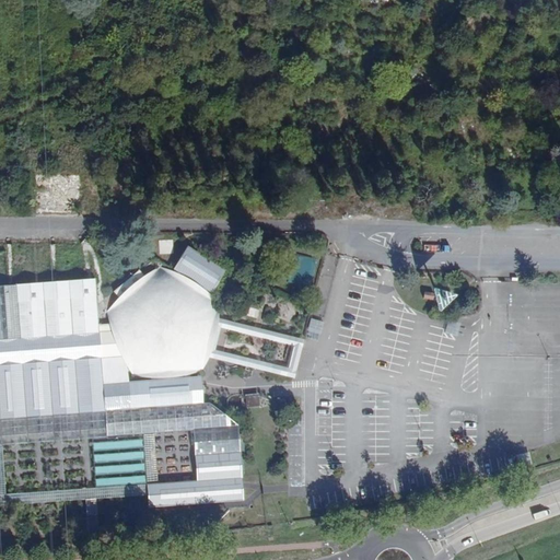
[(224,270),(186,246),(172,269),(177,272),(174,278),(161,269),(161,263),(156,263),(158,269),(147,280),(138,270),(113,292),(120,302),(108,311),(102,308),(101,313),(107,314),(108,313),(113,324),(97,325),(94,279),(0,286),(0,421),(78,417),(78,412),(191,404),(190,391),(188,370),(198,370),(203,375),(206,373),(201,368),(203,353),(208,334),(211,322),(216,305),(217,305),(223,303),(221,300),(214,302),(214,303),(210,300),(213,295),(206,292),(203,296),(201,295),(206,290),(210,293),(224,270)]
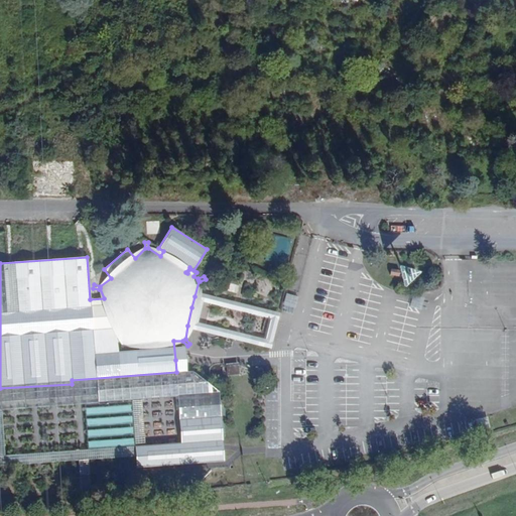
[(271,236),(268,260),(287,262),(290,238),(271,236)]
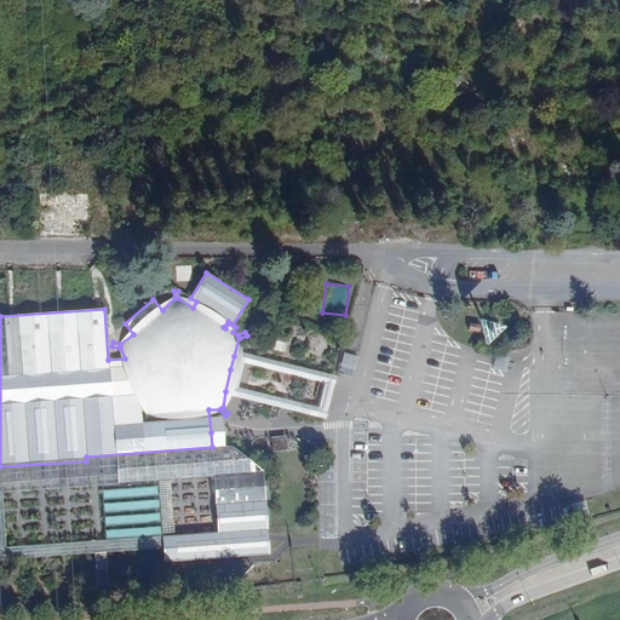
[(488,323),(488,342),(504,340),(503,322),(488,323)]
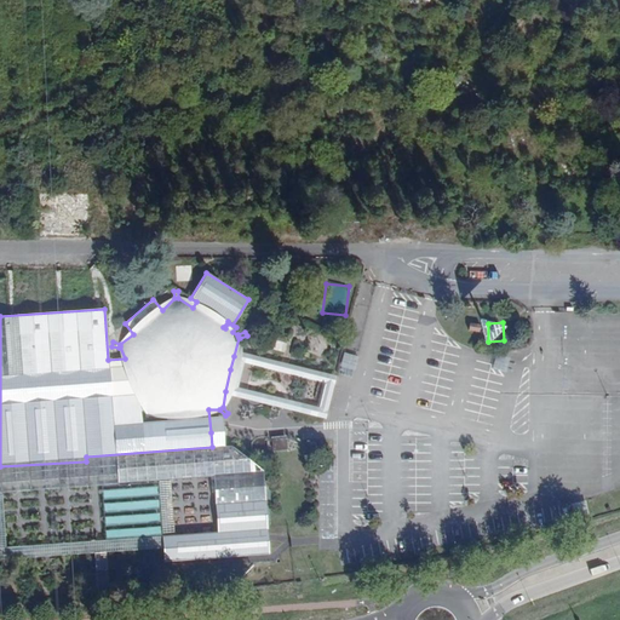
[(336,375),(237,351),(235,360),(325,383),(333,384),(336,375)]
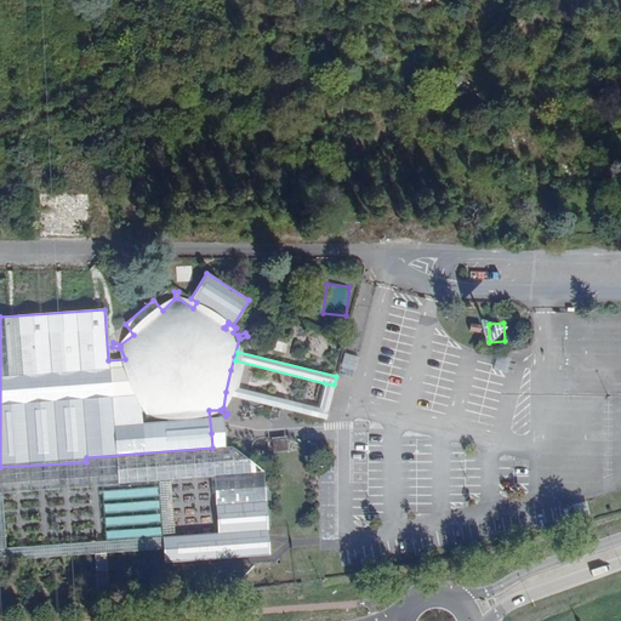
[(318,408),(328,410),(334,385),(325,383),(318,408)]
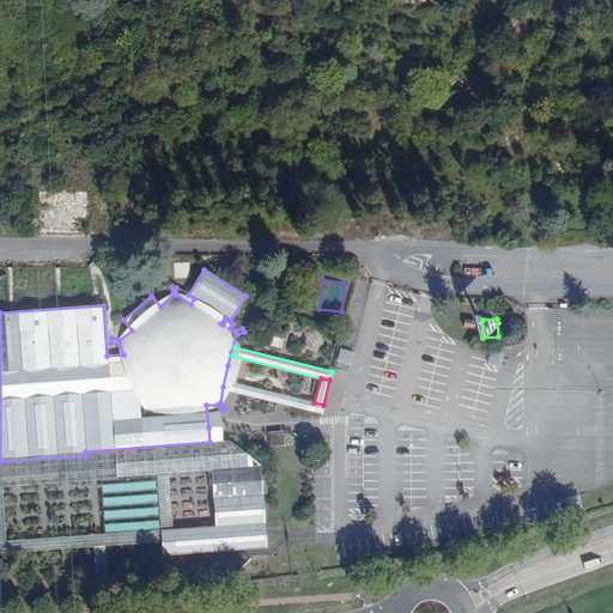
[(225,387),(224,389),(235,392),(321,413),(322,410),(323,405),(314,402),(226,381),(225,387)]
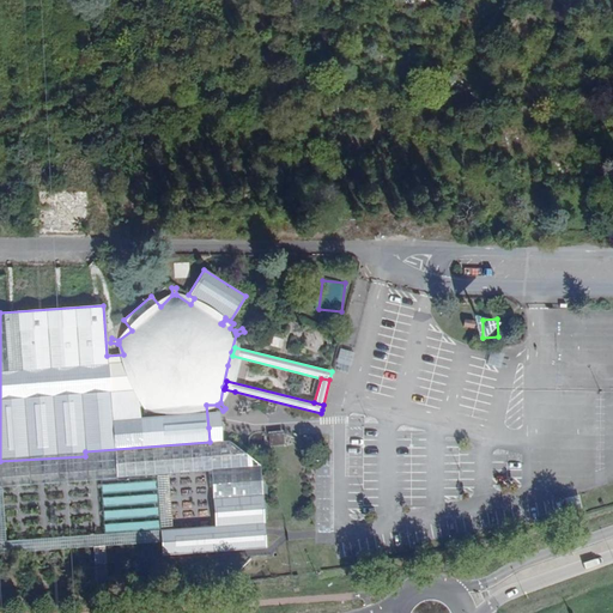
[(271,431),(271,444),(284,444),(284,431),(271,431)]
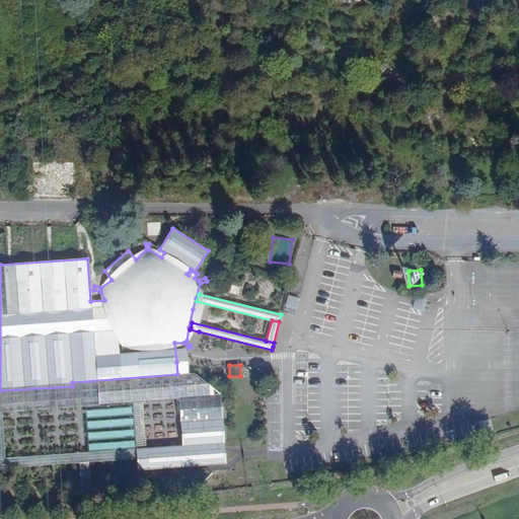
[(0,412),(177,398),(179,422),(221,419),(219,393),(193,373),(192,373),(177,374),(72,382),(72,386),(0,390),(0,412)]
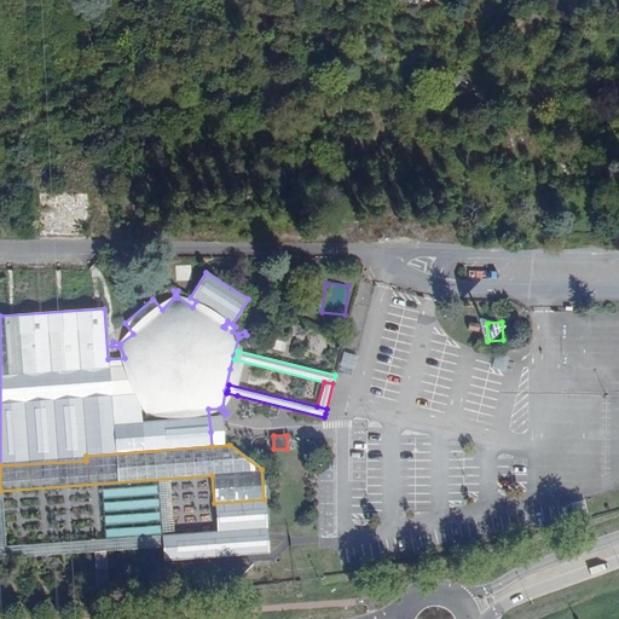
[(574,515),(588,512),(585,501),(572,503),(574,515)]
